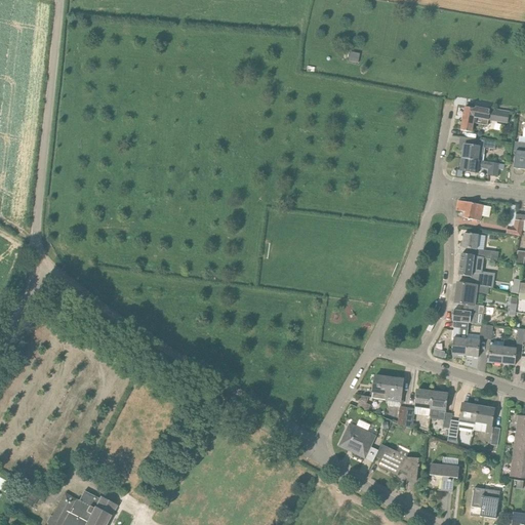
[(358,64),(360,54),(350,52),(348,62),(358,64)]
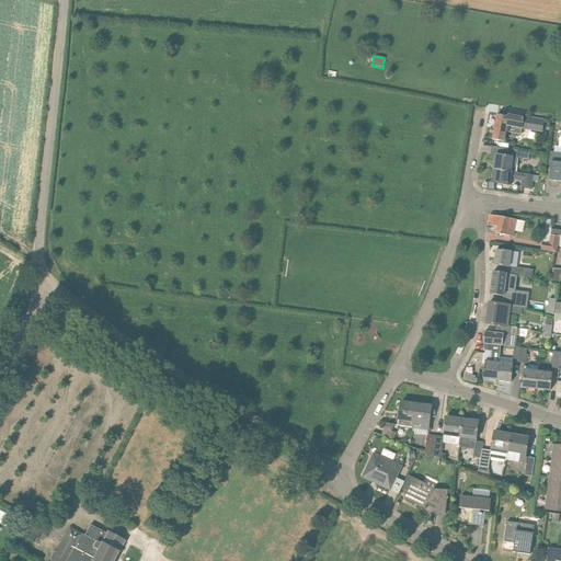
[(508,114),(506,116),(497,115),(493,140),(504,142),(506,132),(521,135),(522,129),(542,133),(545,121),(524,116),(524,117),(508,114)]
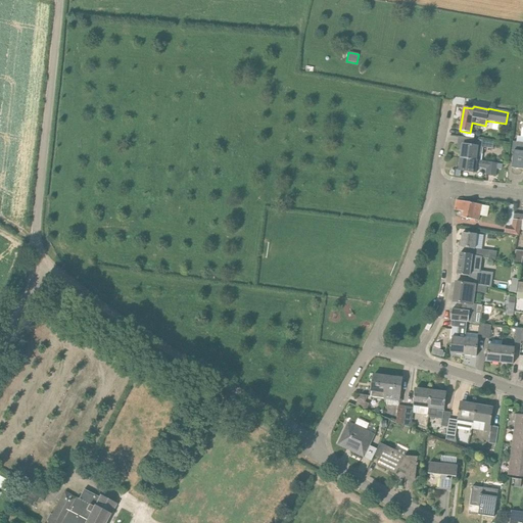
[(463,145),(461,158),(476,160),(477,153),(482,154),(483,147),(493,148),(494,142),(472,139),(471,146),(463,145)]
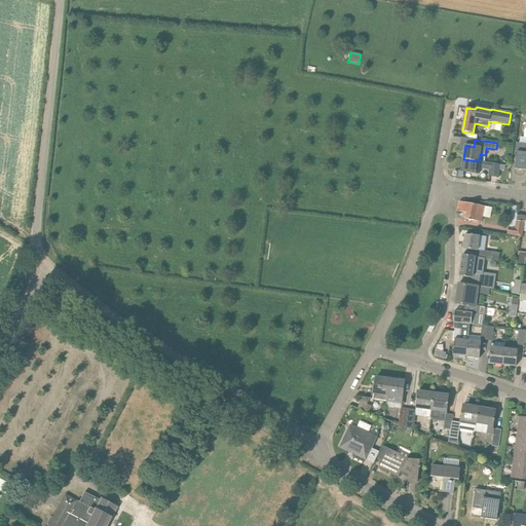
[(515,151),(517,151),(515,168),(525,170),(525,143),(516,143),(515,151)]
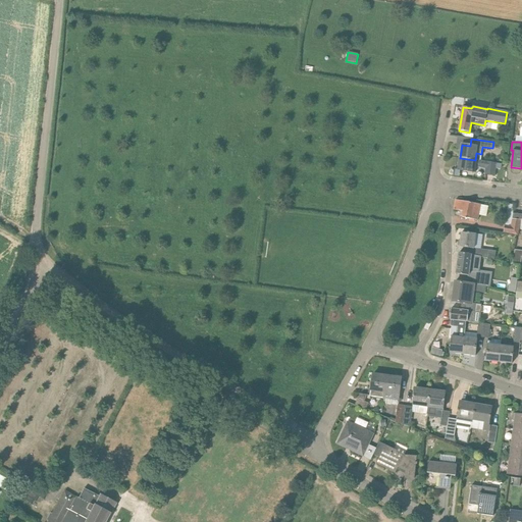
[(485,174),(486,174),(494,175),(496,163),(476,160),(475,160),(460,158),(458,170),(460,170),(474,172),(475,166),(486,168),(485,174)]
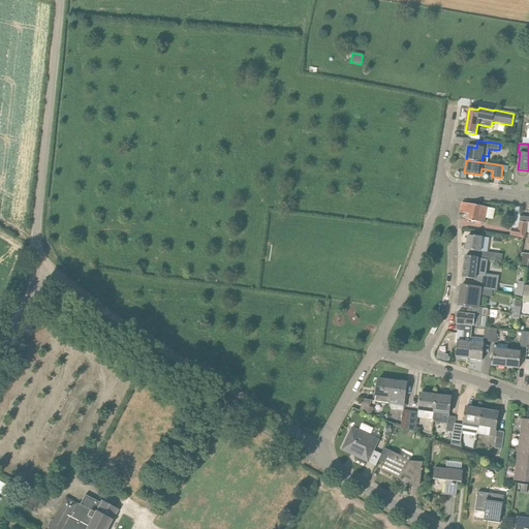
[(468,220),(485,223),(487,208),(462,203),(460,213),(469,214),(468,220)]
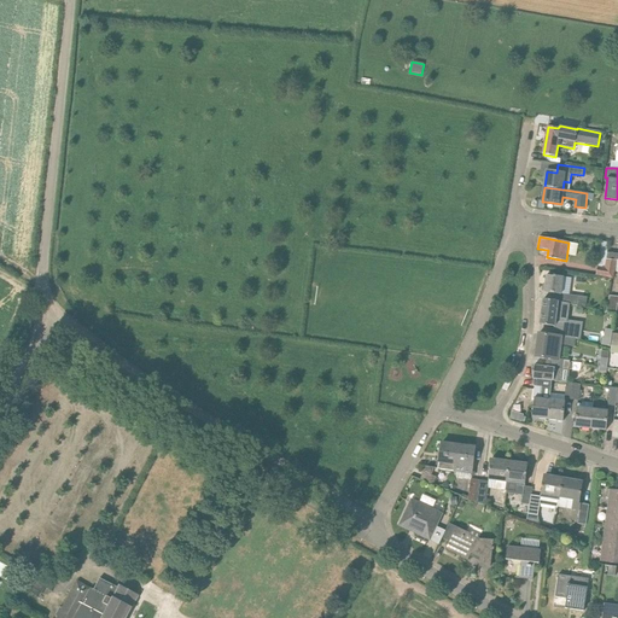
[(606,260),(607,252),(600,252),(599,267),(600,267),(599,275),(613,279),(617,261),(606,260)]
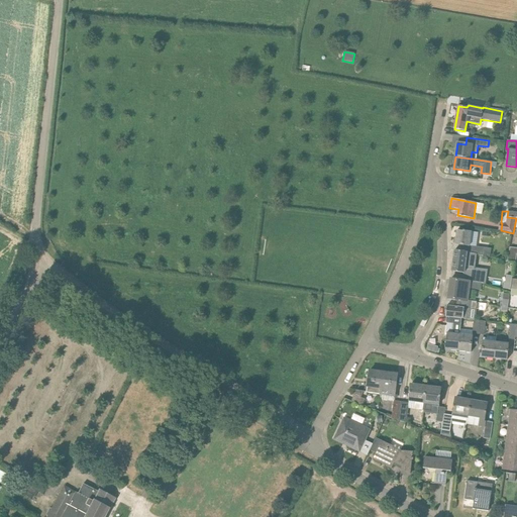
[(472,231),(457,230),(455,244),(470,246),(472,231)]
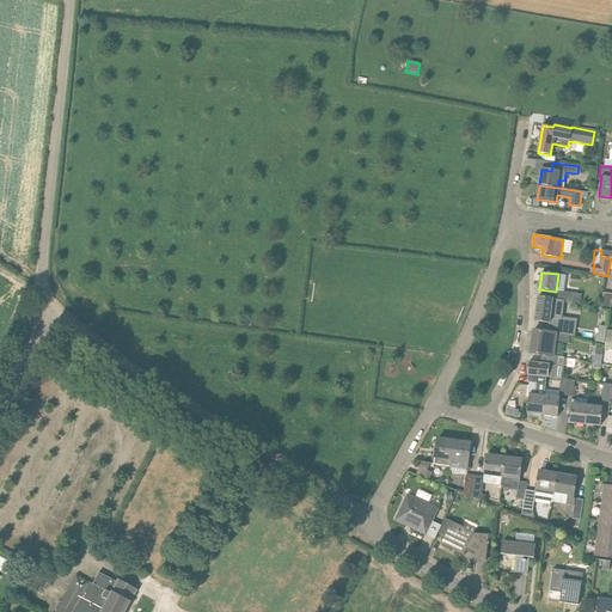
[(570,303),(580,304),(581,294),(557,291),(557,299),(564,301),(570,303)]
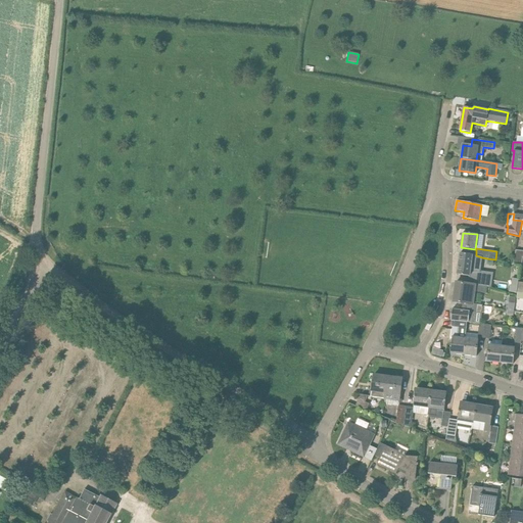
[(522,256),(522,250),(516,250),(513,264),(521,266),(522,257),(522,256)]
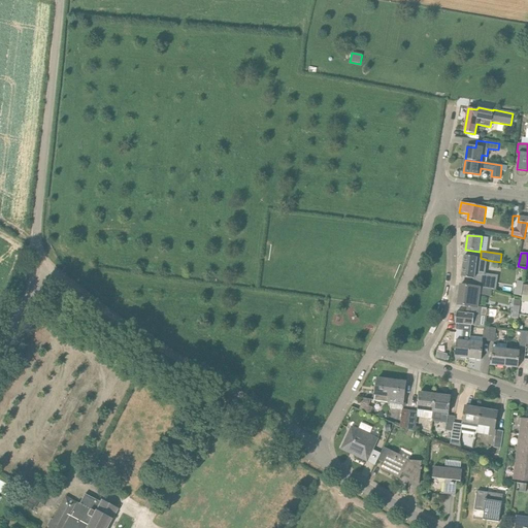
[(477,279),(476,288),(481,288),(481,289),(494,291),(495,282),(489,282),(490,275),(485,274),(487,260),(481,258),(464,256),(461,277),(477,279)]
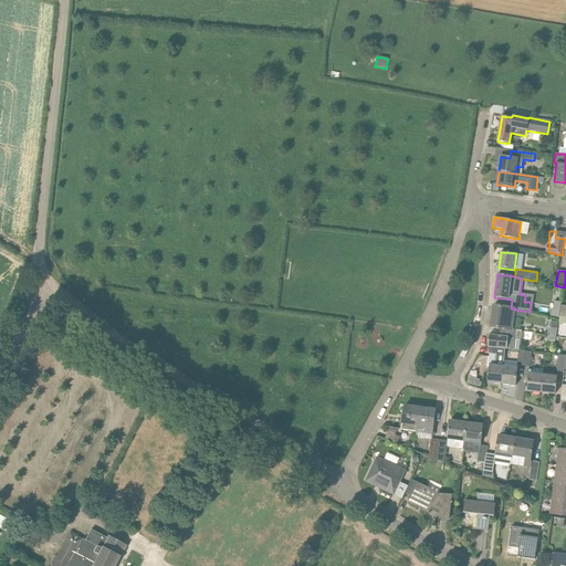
[(515,308),(511,308),(506,307),(493,306),(491,326),(501,328),(500,336),(515,338),(516,329),(512,329),(515,310),(515,308)]
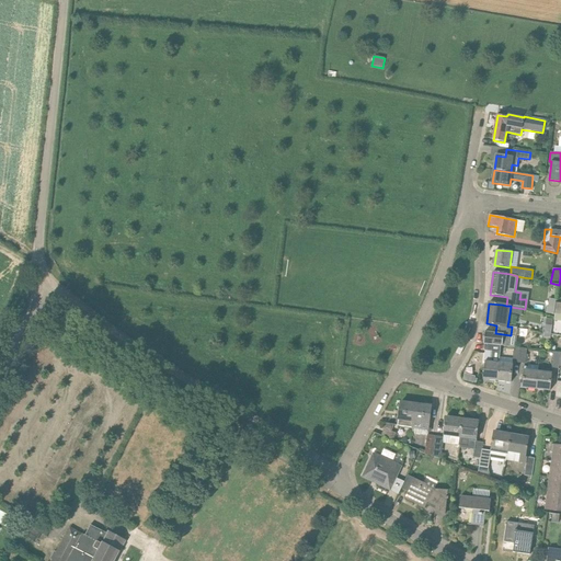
[(483,344),(484,344),(501,345),(501,346),(510,346),(511,335),(495,333),(484,332),(483,344)]
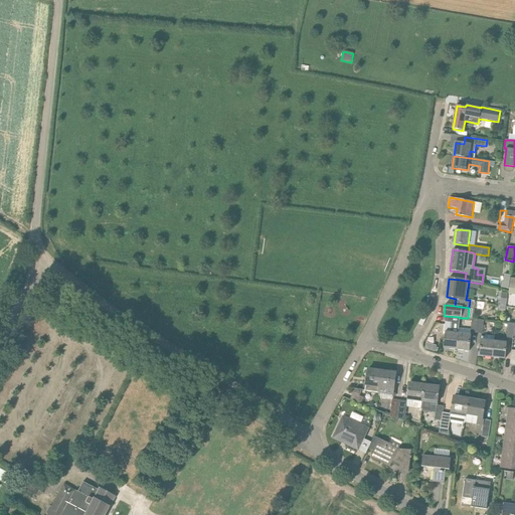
[(457,350),(458,333),(459,324),(446,322),(444,348),(457,350)]
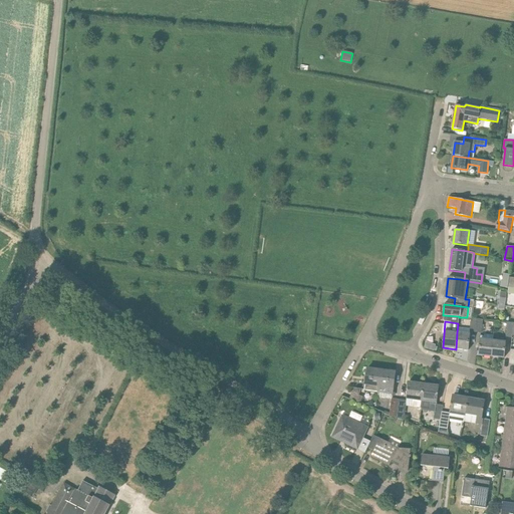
[(469,350),(470,334),(457,332),(456,349),(469,350)]
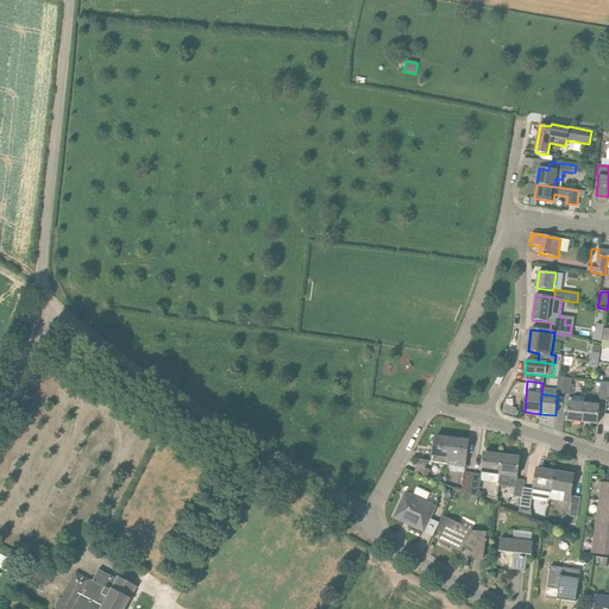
[(567,421),(582,422),(584,403),(570,401),(567,421)]
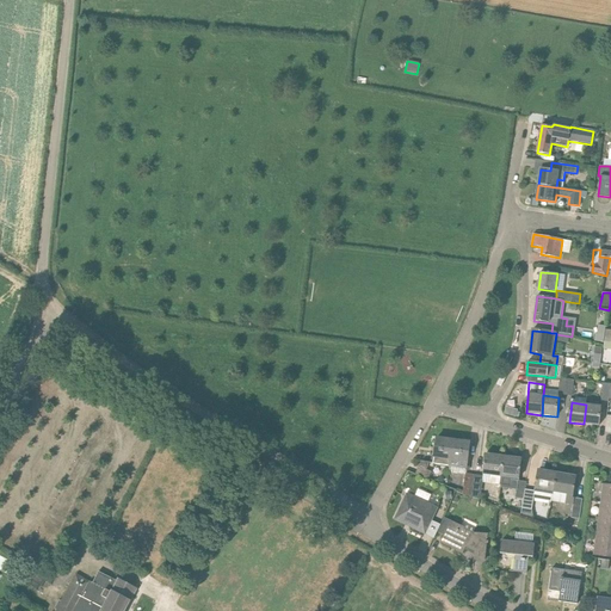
[(599,426),(602,406),(586,405),(584,424),(599,426)]
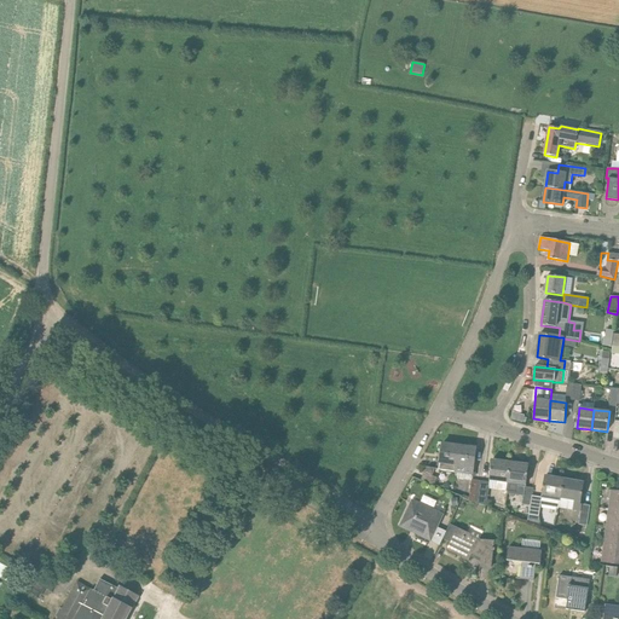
[(510,420),(521,422),(524,416),(513,412),(510,420)]
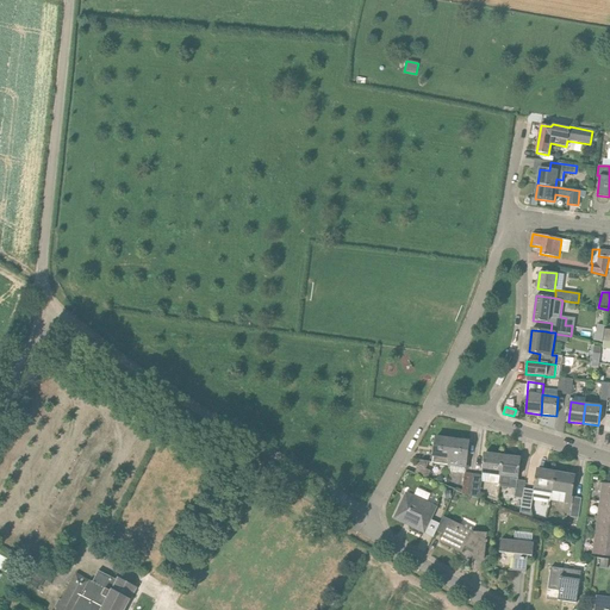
[(433,465),(449,467),(453,440),(436,437),(433,465)]
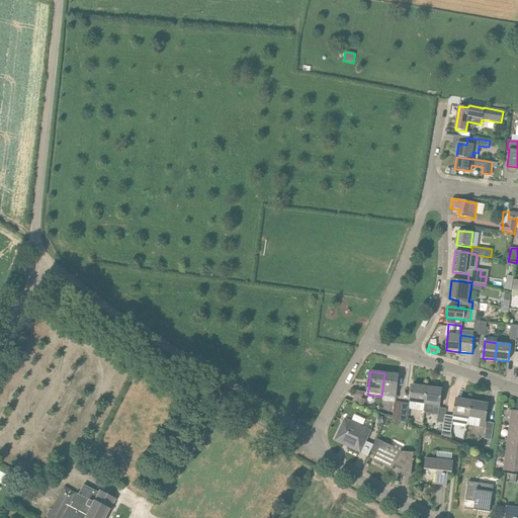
[(399,375),(384,373),(381,397),(395,399),(399,375)]
